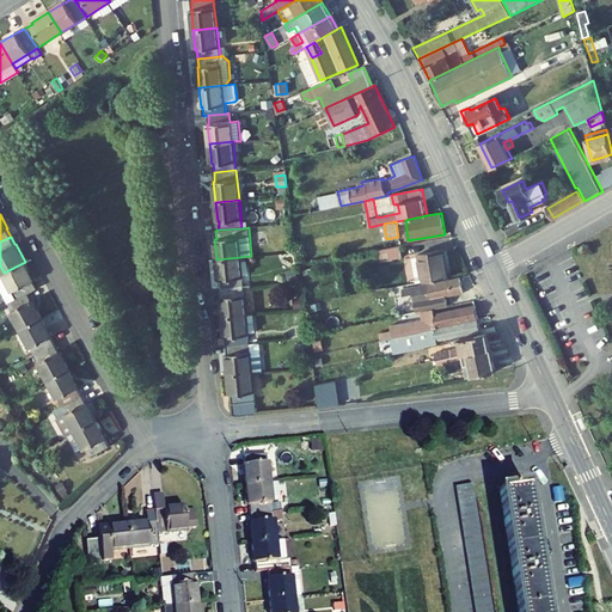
[(403,257),(401,246),(379,250),(381,261),(403,257)]
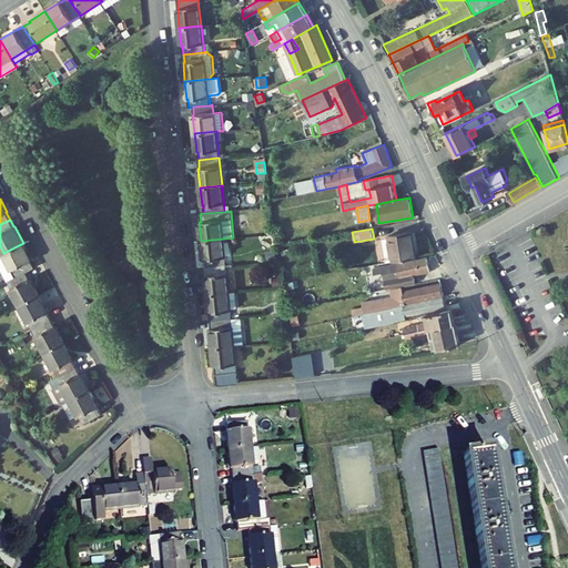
[(393,262),(416,257),(412,232),(388,235),(393,262)]
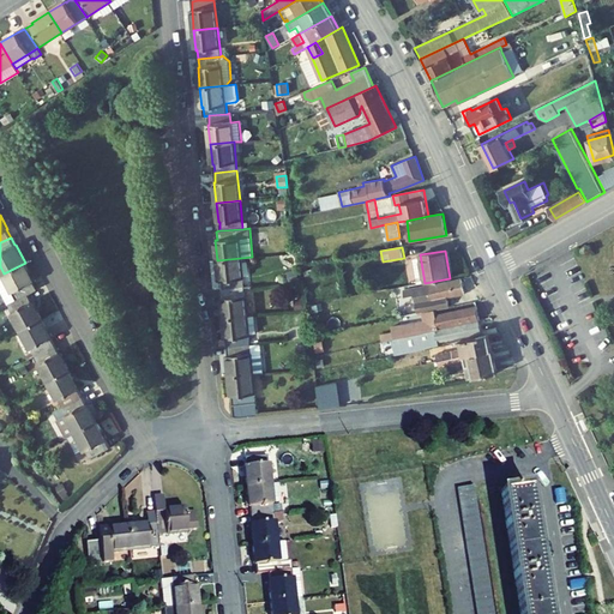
[(241,258),(217,260),(220,281),(221,281),(222,289),(223,289),(245,287),(241,258)]
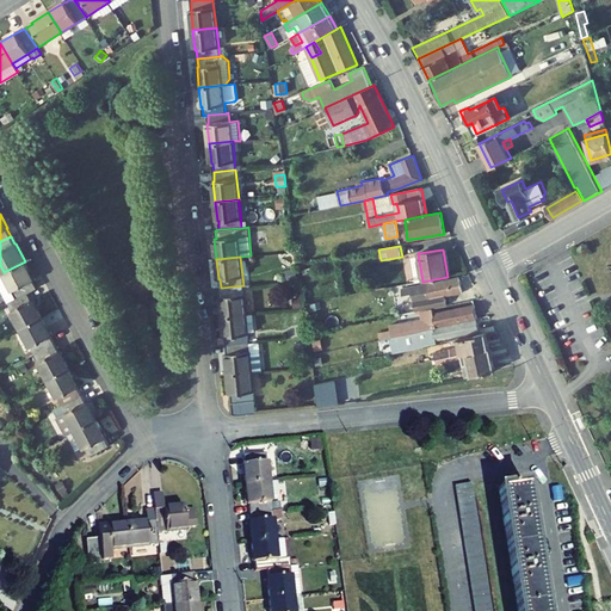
[(35,279),(25,261),(4,272),(0,273),(0,288),(8,303),(28,292),(37,288),(34,279),(35,279)]
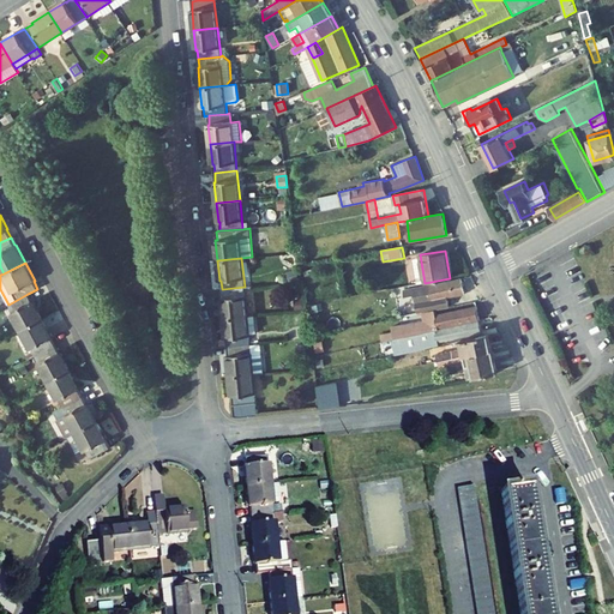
[(405,296),(415,294),(419,313),(422,312),(435,309),(449,307),(447,296),(464,293),(461,278),(404,289),(405,296)]
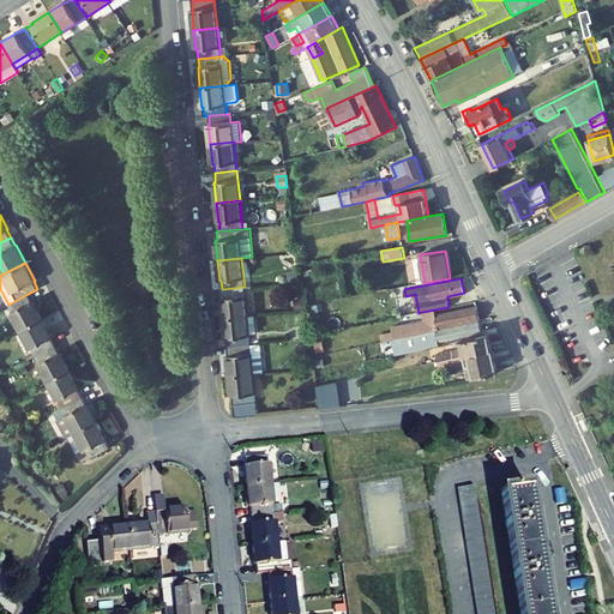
[(223,298),(226,318),(250,315),(246,287),(245,287),(223,289),(224,298),(223,298)]
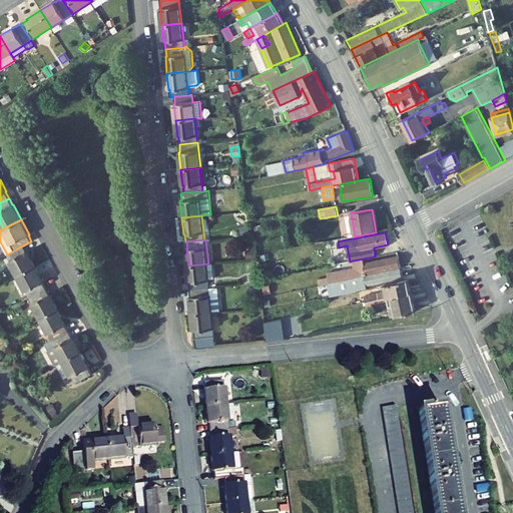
[(18,276),(36,267),(28,251),(27,251),(23,245),(7,254),(18,276)]
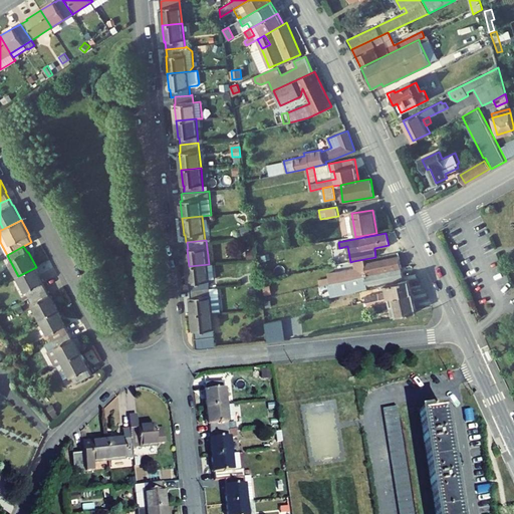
[(401,268),(399,257),(364,263),(364,259),(353,261),(355,269),(336,272),(337,278),(338,282),(401,268)]
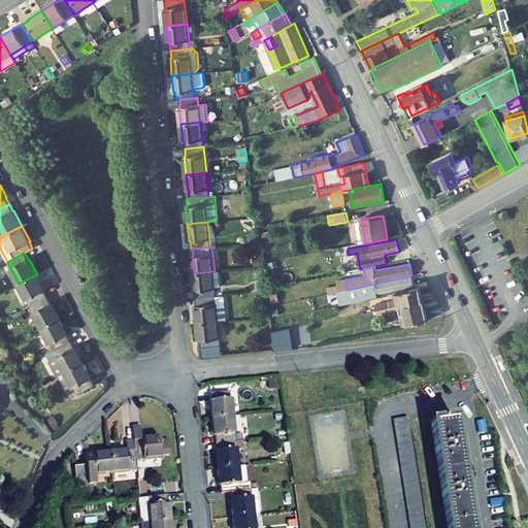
[(215,271),(194,273),(196,291),(197,291),(197,298),(215,296),(217,296),(216,287),(221,287),(219,271),(215,271)]
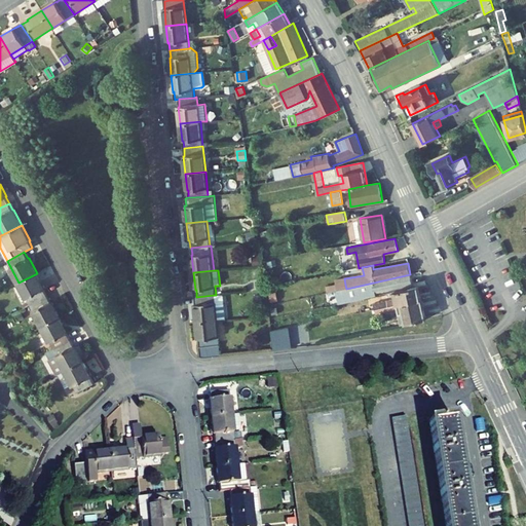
[(45,288),(37,273),(19,283),(29,301),(30,304),(47,295),(44,289),(45,288)]
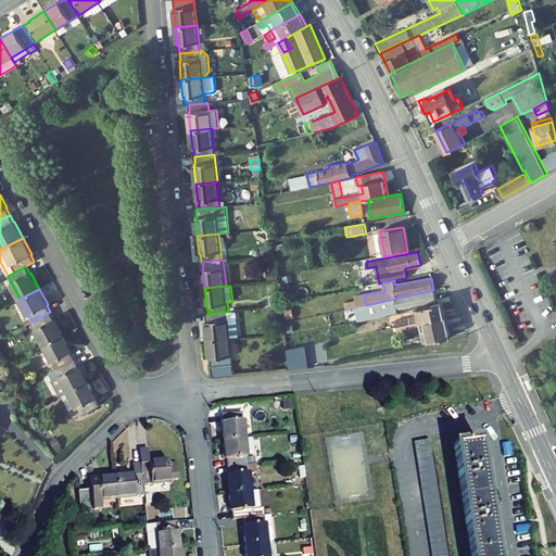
[(436,301),(433,290),(366,305),(357,307),(359,320),(395,313),(395,310),(397,310),(436,301)]
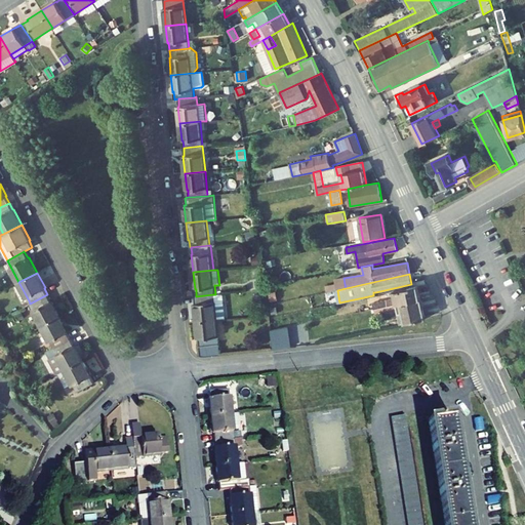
[(346,288),(345,284),(323,289),(324,292),(337,290),(346,288)]
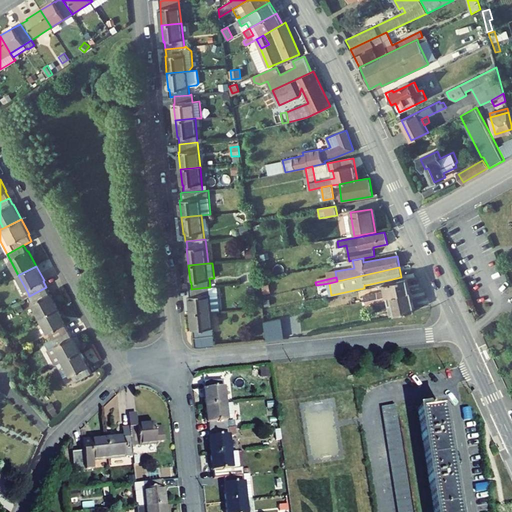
[(384,283),(386,290),(364,295),(365,301),(386,297),(411,291),(408,278),(384,283)]
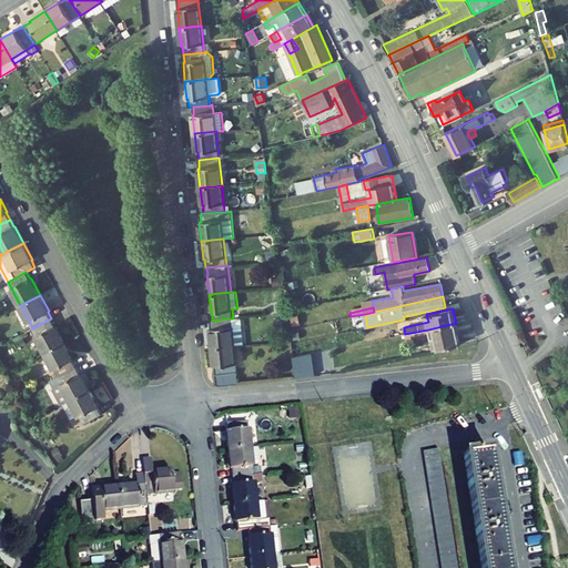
[(46,353),(64,342),(56,325),(56,326),(51,318),(32,328),(46,353)]
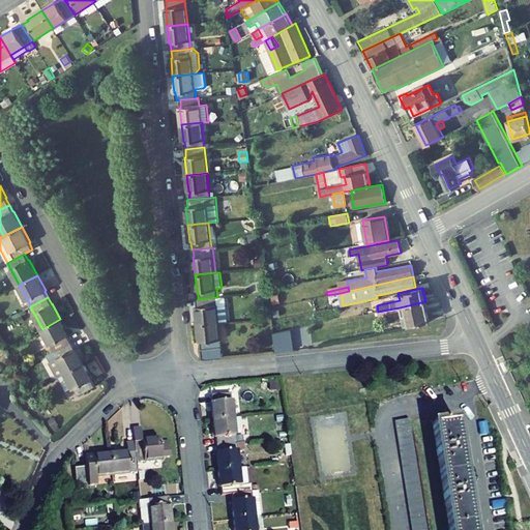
[(196,306),(198,324),(218,322),(215,297),(198,299),(197,299),(197,306),(196,306)]
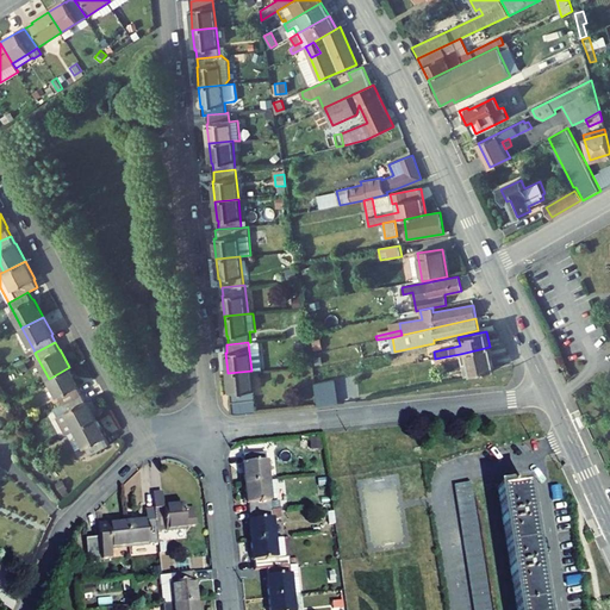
[(495,371),(490,347),(460,354),(465,377),(495,371)]
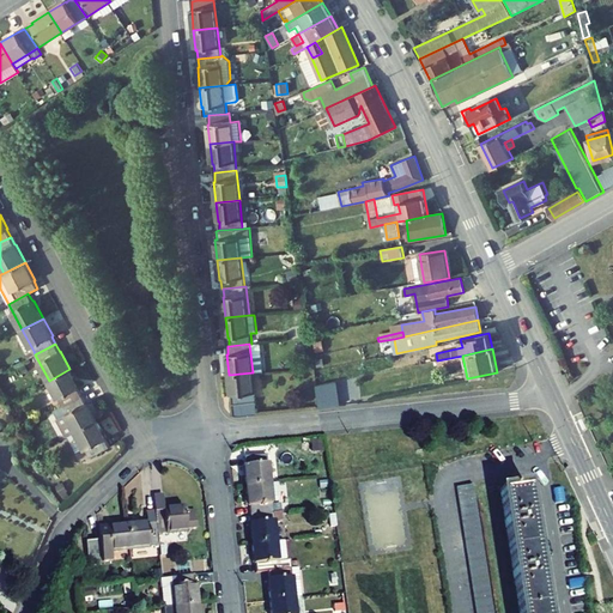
[(79,387),(70,369),(49,381),(62,406),(83,395),(78,388),(79,387)]
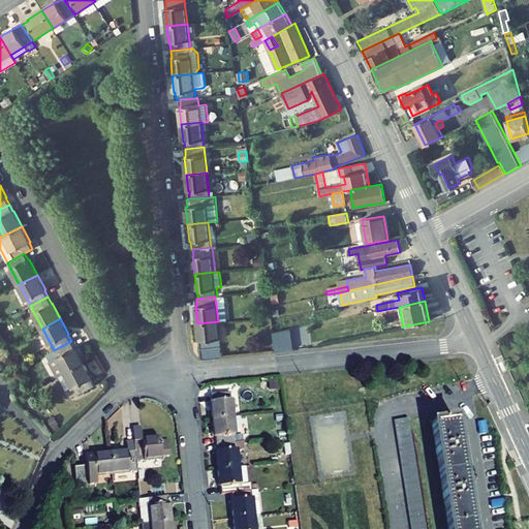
[(218,321),(197,323),(199,341),(200,341),(201,359),(206,360),(222,358),(218,321)]
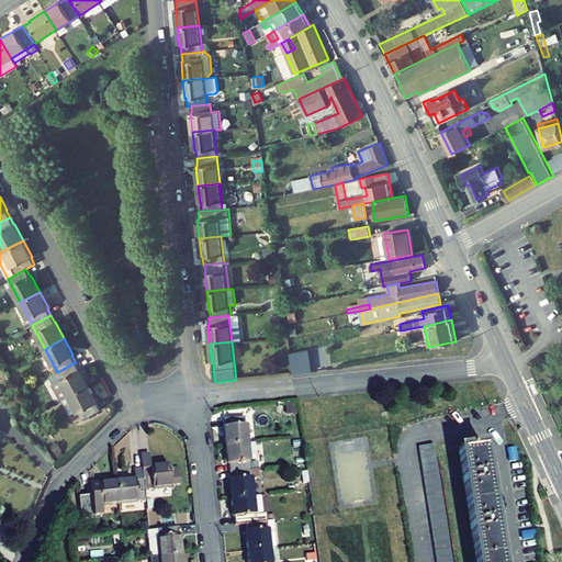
[(302,369),(300,352),(291,353),(294,370),(302,369)]
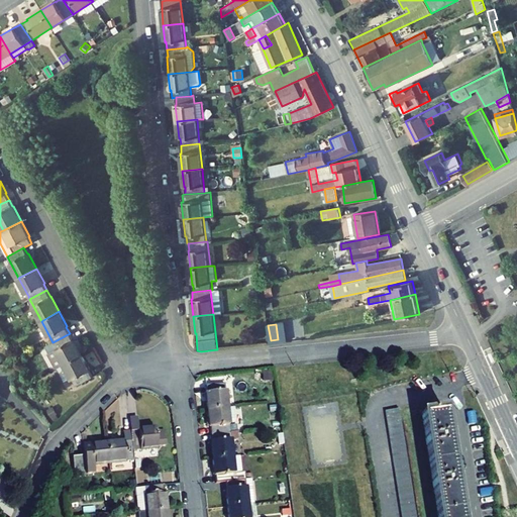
[(58,368),(82,354),(74,339),(73,340),(70,333),(53,342),(56,349),(48,352),(57,368),(58,368)]
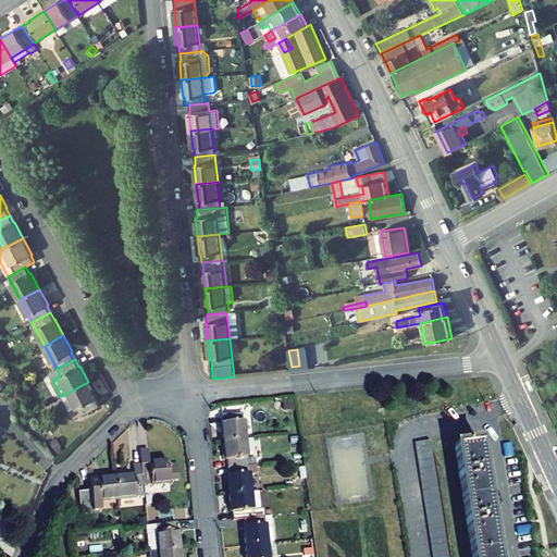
[(97,398),(88,382),(62,396),(70,410),(77,407),(82,416),(100,406),(96,398),(97,398)]
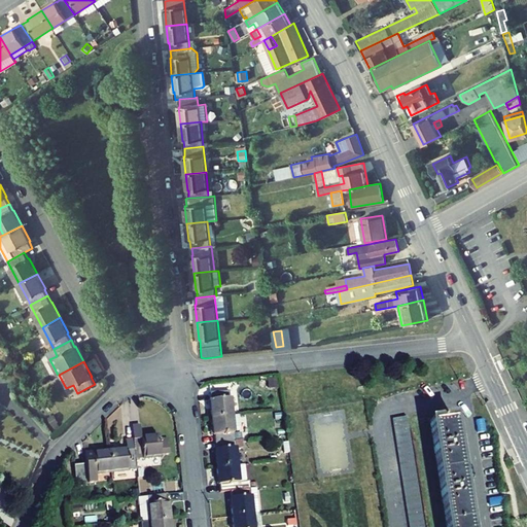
[(267,378),(267,389),(278,389),(278,379),(267,378)]
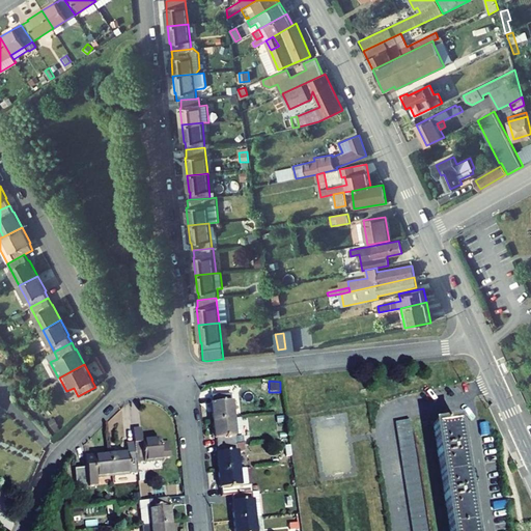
[(211,403),(213,421),(233,419),(230,394),(211,396),(212,403),(211,403)]
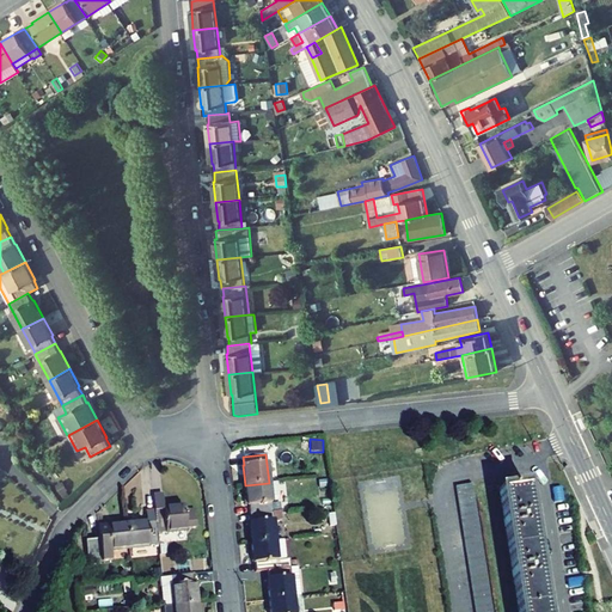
[(56,483),(61,493),(67,490),(61,481),(56,483)]
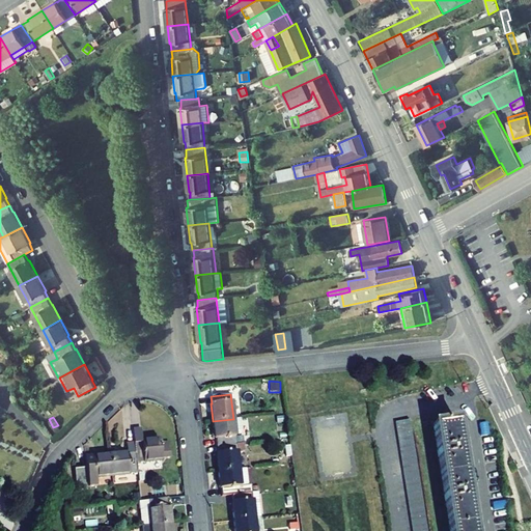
[(233,419),(213,421),(214,439),(215,439),(216,446),(243,443),(243,437),(234,437),(234,436),(242,435),(240,418),(233,419)]
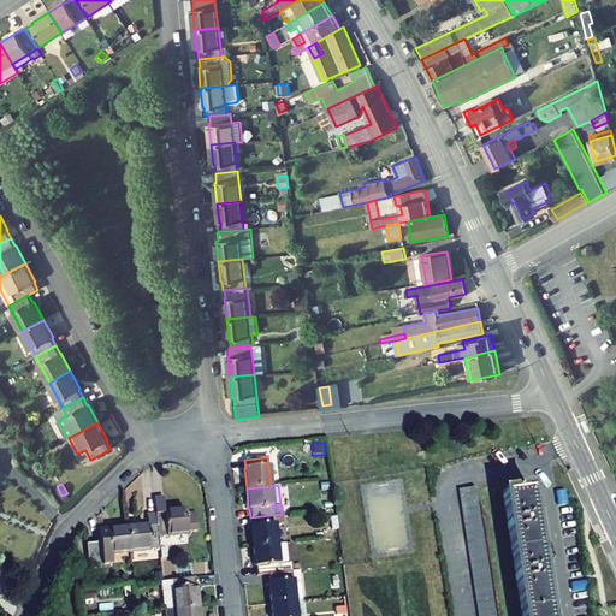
[(458,490),(460,498),(477,496),(475,487),(458,490)]
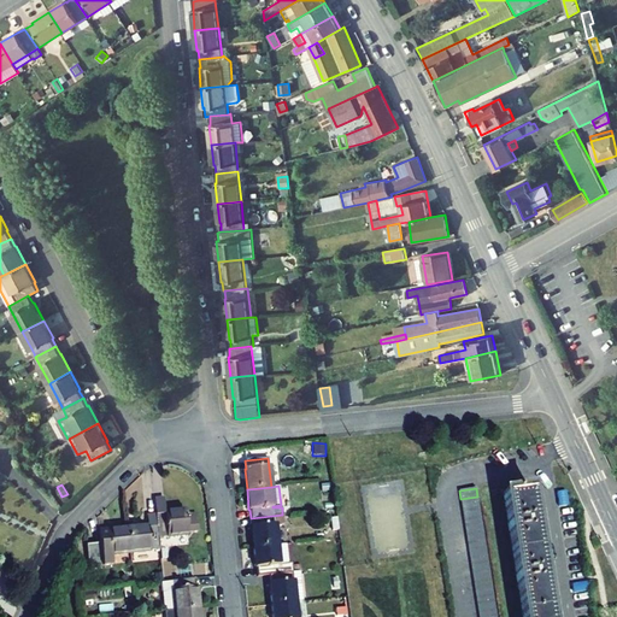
[(503,494),(521,616),(550,616),(530,489),(503,494)]
